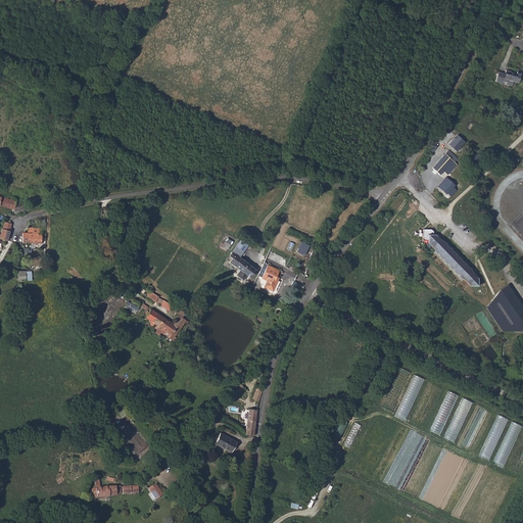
[(504,72),(498,70),(495,80),(502,82),(502,81),(506,82),(507,84),(510,85),(512,83),(512,82),(517,83),(520,73),(516,72),(515,75),(510,73),(510,72),(510,70),(505,69),(504,72)]
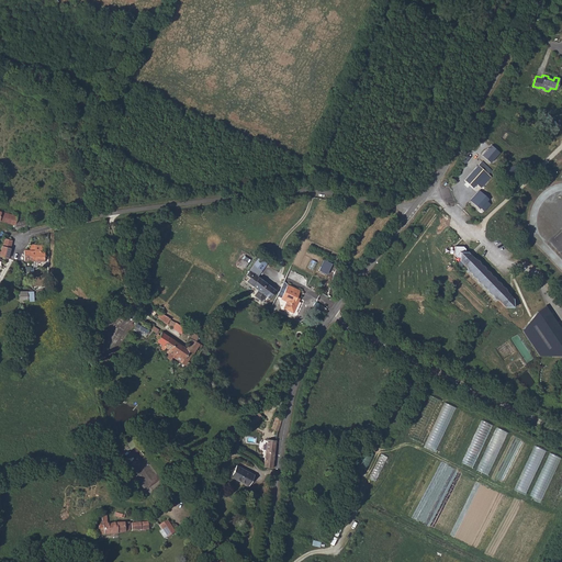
[(501,152),(492,146),(482,158),(492,166),(501,152)]
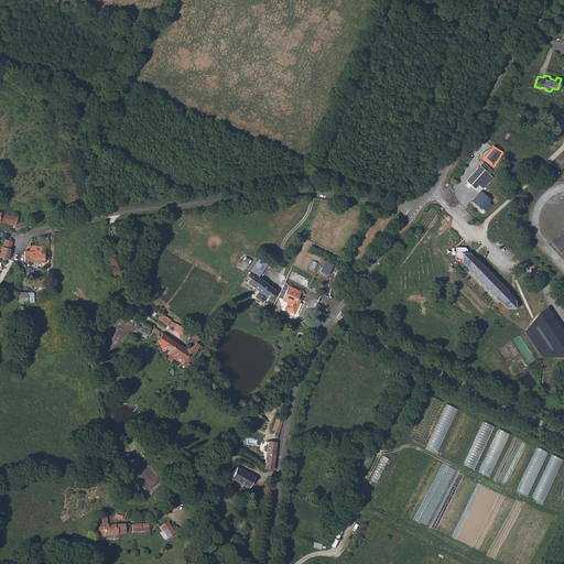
[(491,177),(479,166),(464,182),(479,192),(491,177)]
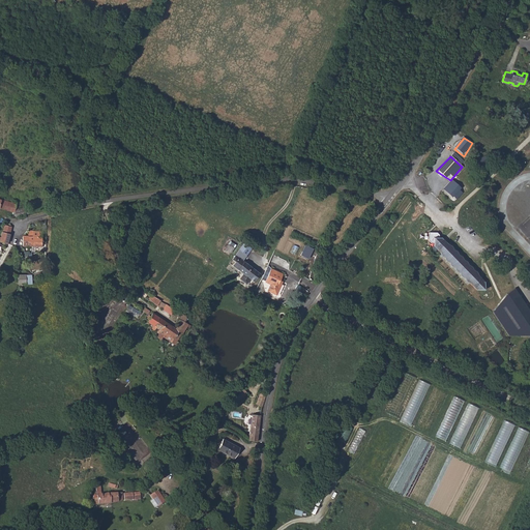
[(457,200),(466,190),(452,180),(443,190),(457,200)]
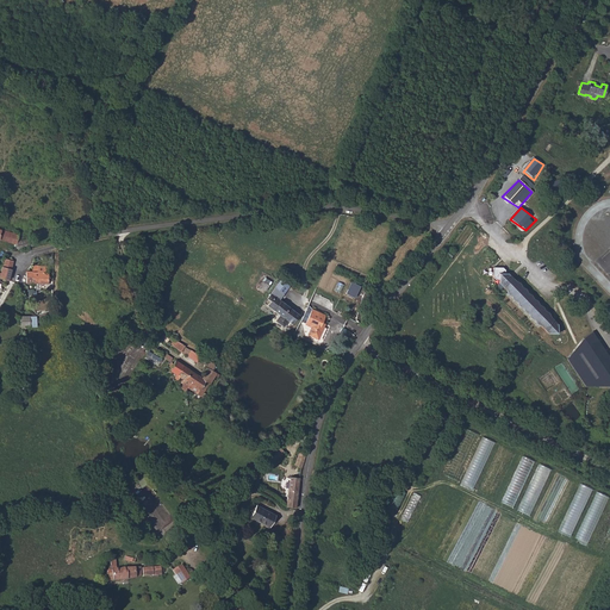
[(0,238),(16,243),(16,241),(18,234),(0,229),(0,238)]
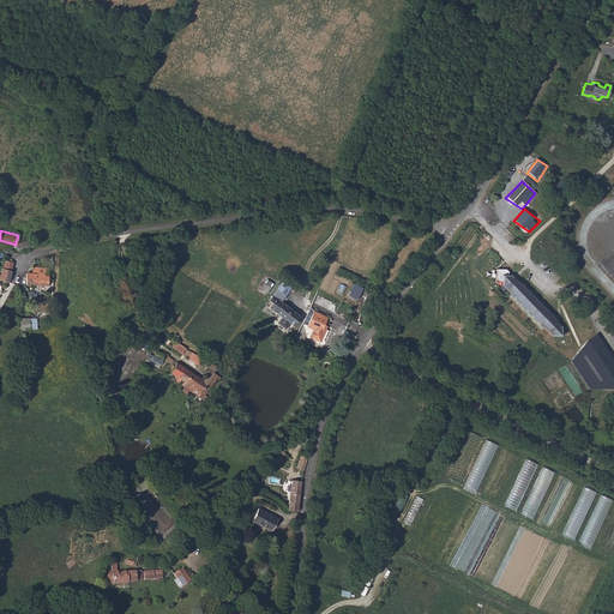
[(16,245),(16,251),(31,247),(30,240),(16,242),(16,245)]
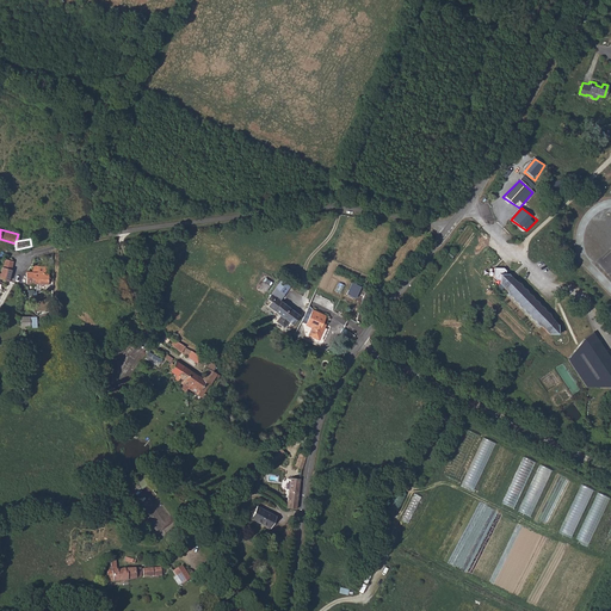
[(8,281),(13,261),(5,259),(2,267),(0,266),(0,267),(0,282),(1,279),(8,281)]
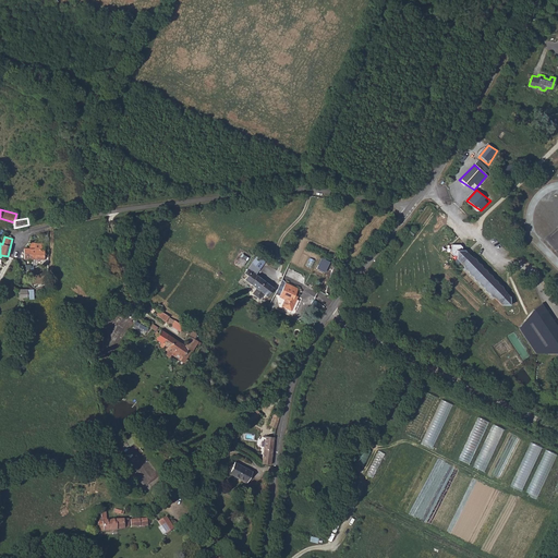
[(28,249),(23,249),(23,258),(37,259),(37,262),(43,262),(44,249),(43,249),(43,243),(28,243),(28,249)]
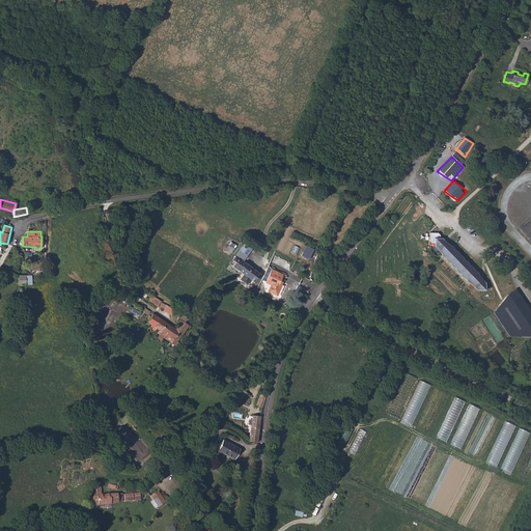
[(464,260),(460,256),(457,255),(455,250),(452,249),(450,246),(446,245),(445,242),(441,239),(432,238),(432,246),(442,255),(445,261),(448,262),(450,267),(453,267),(455,272),(458,273),(460,277),(464,277),(467,282),(470,283),(476,288),(483,289),(484,281),(483,280),(480,278),(479,278),(476,273),(473,271),(470,267),(468,266),(466,261),(464,260)]
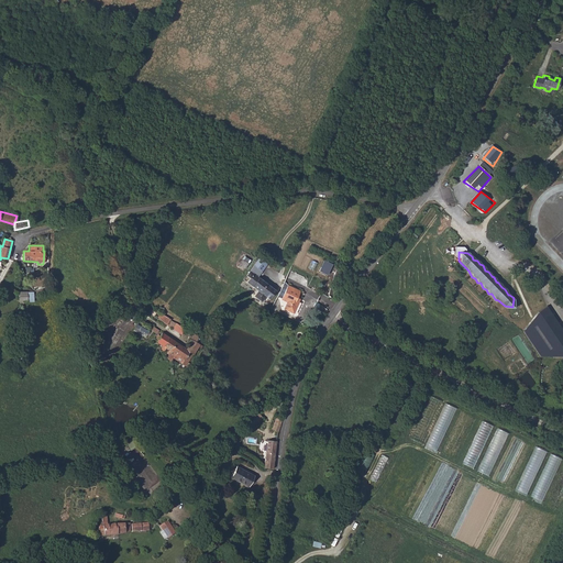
[(245,256),(240,264),(245,267),(251,260),(245,256)]
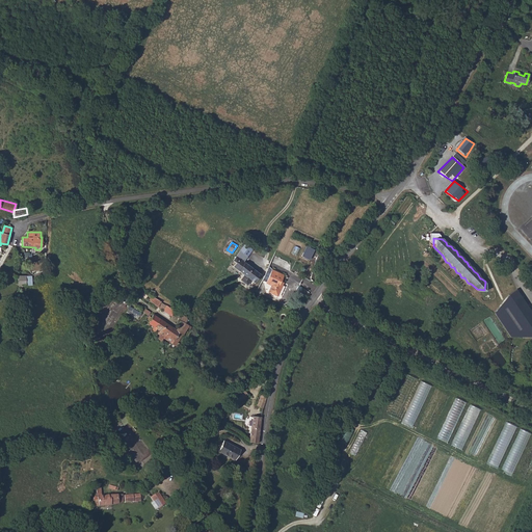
[(253,249),(244,243),(233,260),(236,262),(233,267),(243,275),(240,281),(247,286),(250,281),(254,284),(261,274),(243,262),(253,249)]
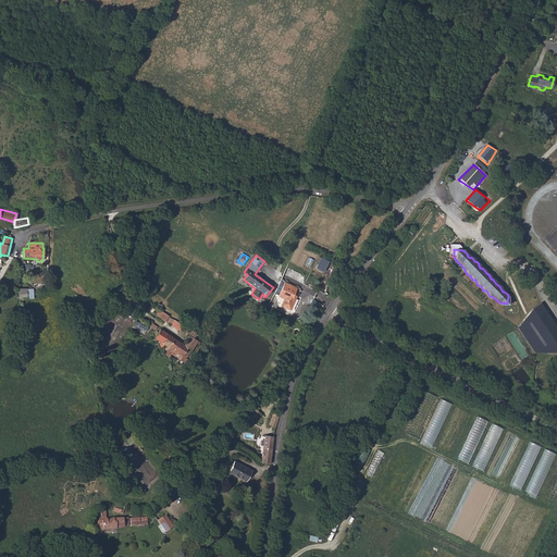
[(329,264),(321,260),(314,269),(322,274),(329,264)]
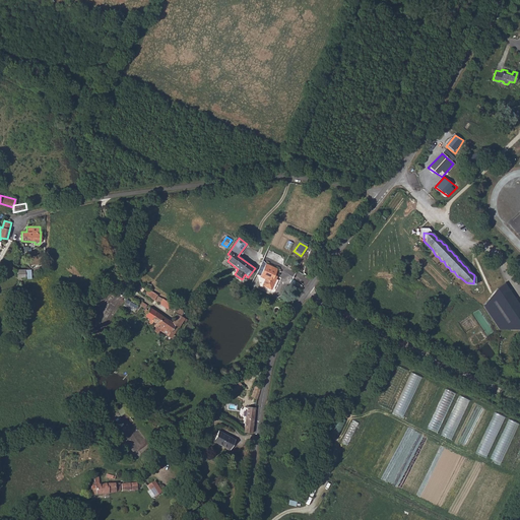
[(273,278),(277,269),(265,263),(259,276),(265,279),(262,285),(270,289),(275,279),(273,278)]
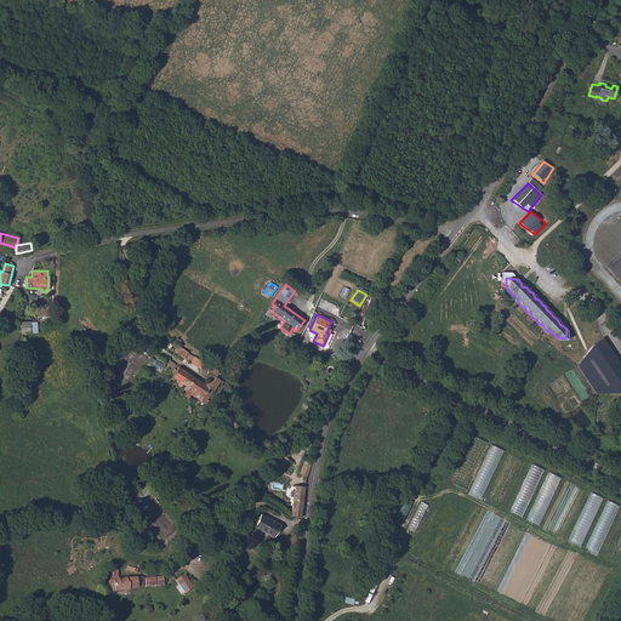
[(576,365),(596,393),(620,393),(620,363),(603,337),(593,345),(586,353),(576,365)]
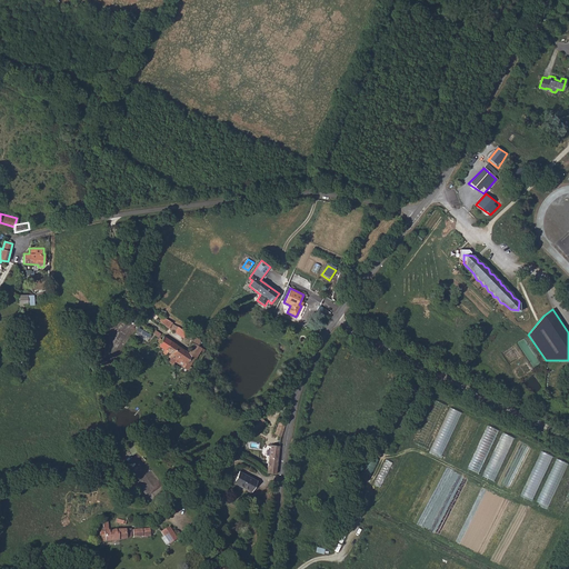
[(178,326),(172,323),(172,322),(162,317),(160,323),(183,338),(187,333),(178,326)]
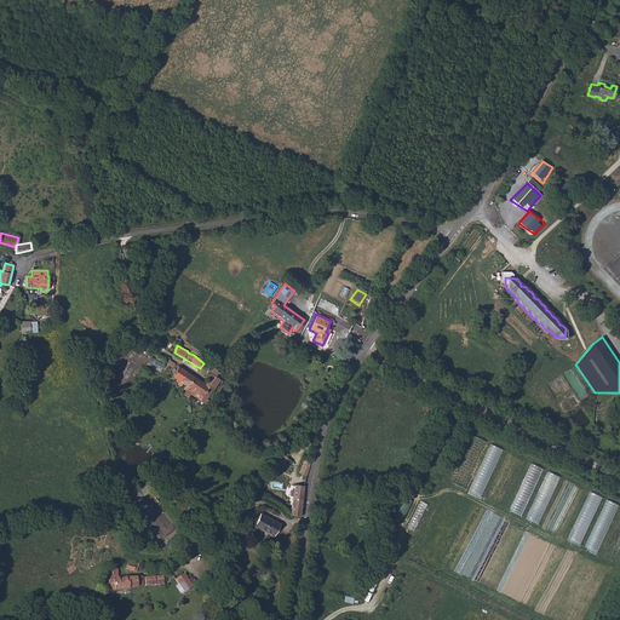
[(205,384),(178,367),(172,377),(202,396),(200,400),(204,403),(219,379),(216,377),(219,371),(213,367),(210,374),(211,374),(205,384)]
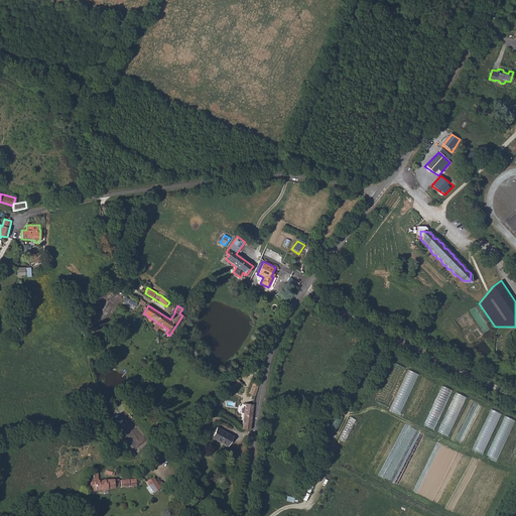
[(407,369),(392,409),(402,413),(417,373),(407,369)]
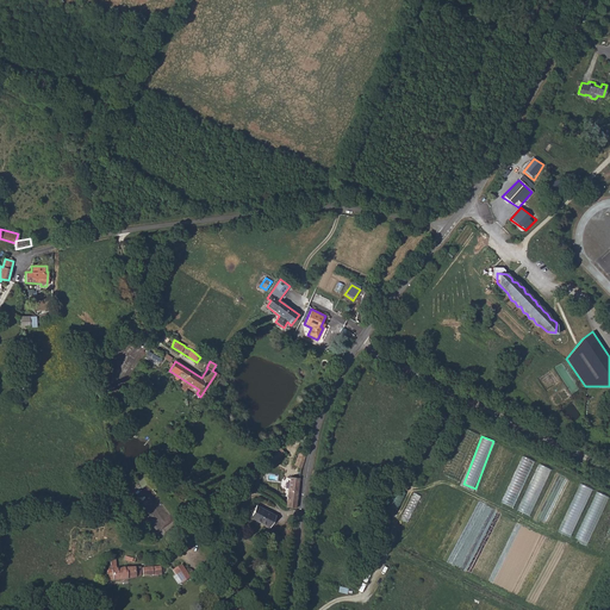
[(284,452),(278,444),(267,455),(274,461),(284,452)]
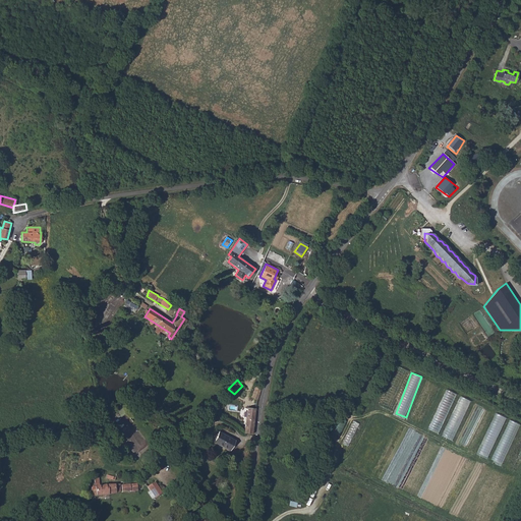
[(251,397),(256,399),(258,393),(259,388),(253,388),(253,391),(252,391),(251,397)]
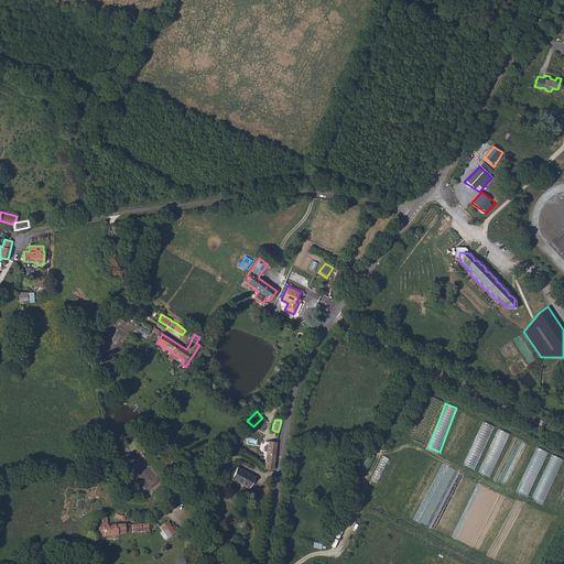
[(476,469),(492,425),(483,421),(465,465),(476,469)]
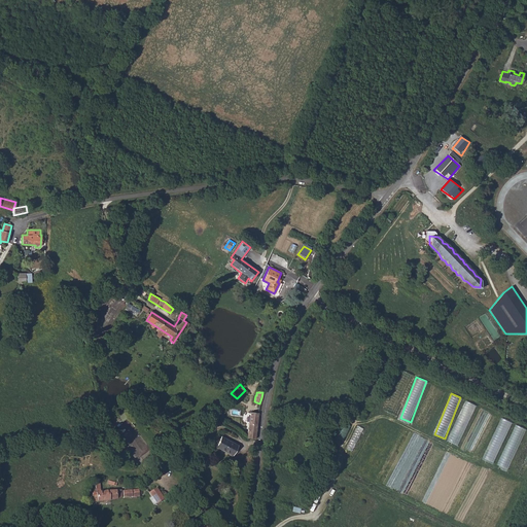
[(458,445),(476,405),(466,400),(449,441),(458,445)]
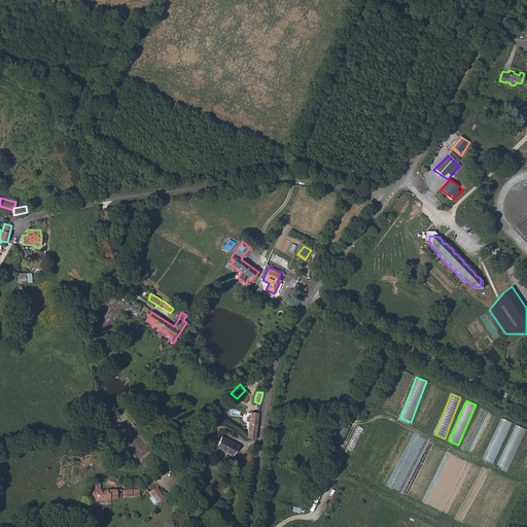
[(250,413),(247,437),(254,440),(257,413),(250,413)]
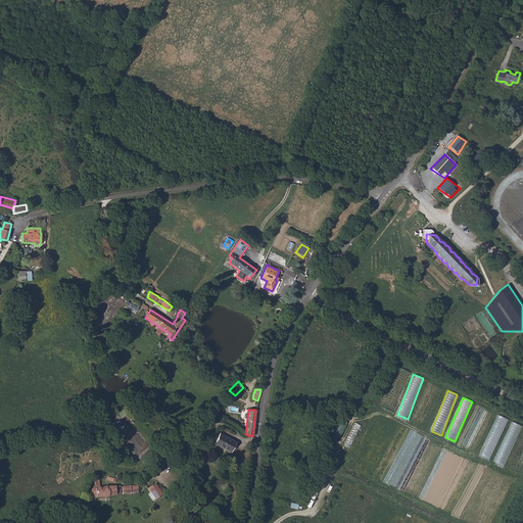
[(495,418),(480,455),(490,459),(506,422),(495,418)]
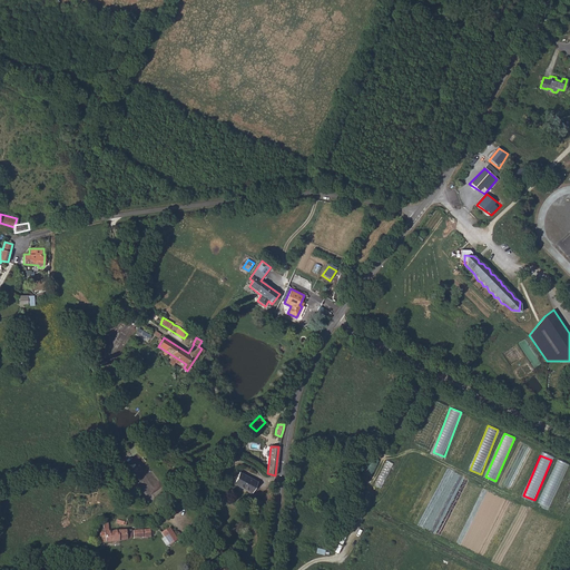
[(373,475),(379,460),(367,457),(363,472),(373,475)]
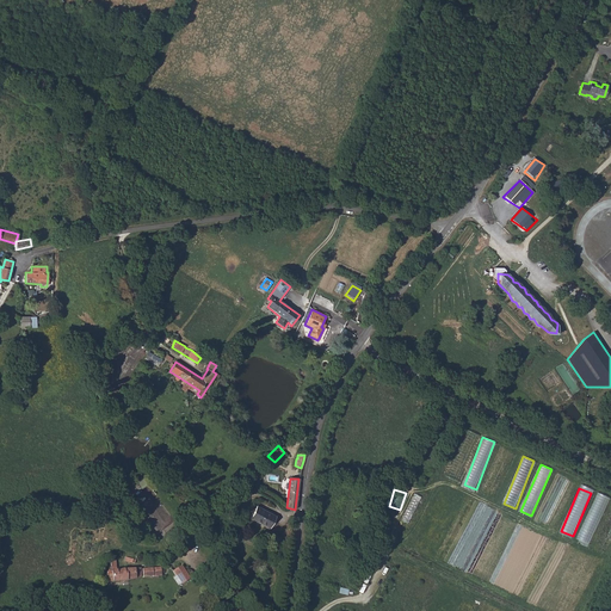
[(597,492),(578,539),(590,544),(610,498),(597,492)]
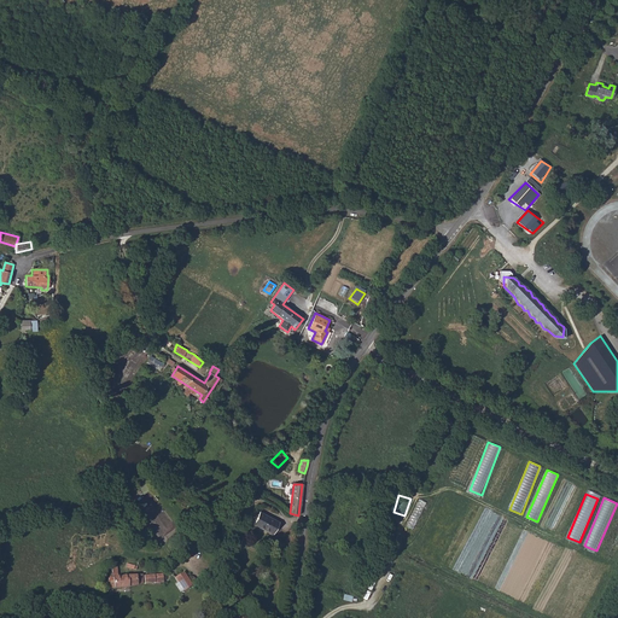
[(414,529),(426,501),(419,499),(407,526),(414,529)]
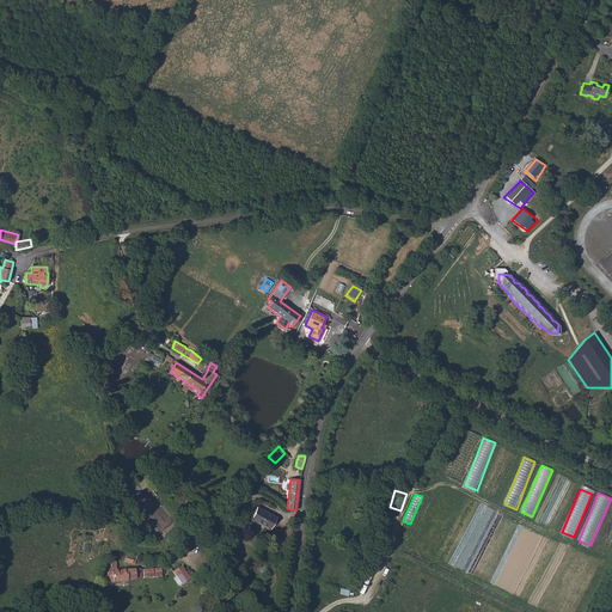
[(269,528),(276,516),(256,506),(250,519),(269,528)]
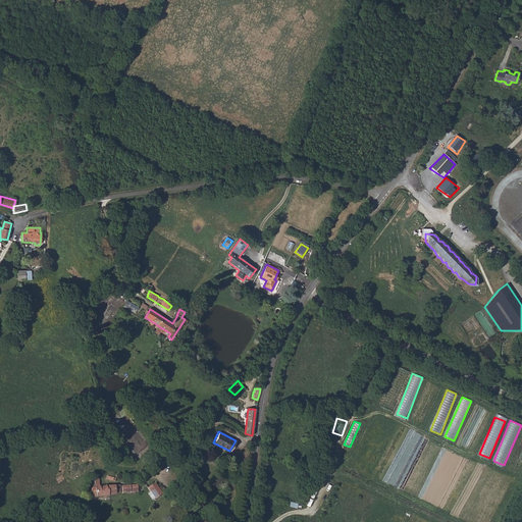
[(99,487),(98,477),(93,478),(95,490),(91,490),(91,497),(103,496),(120,492),(119,485),(99,487)]
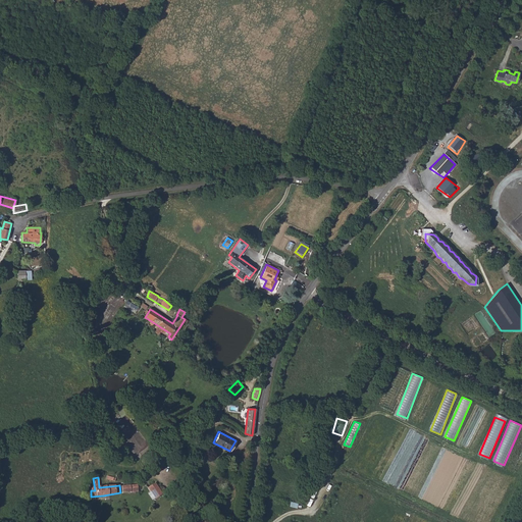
[(137,483),(121,485),(121,492),(131,491),(131,492),(138,491),(137,483)]
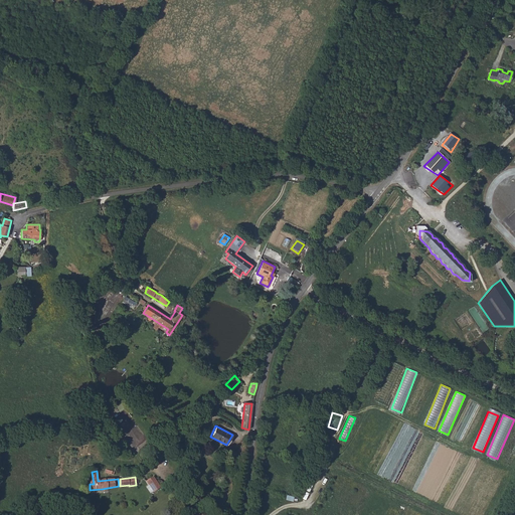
[(152,477),(145,482),(152,492),(159,488),(152,477)]
